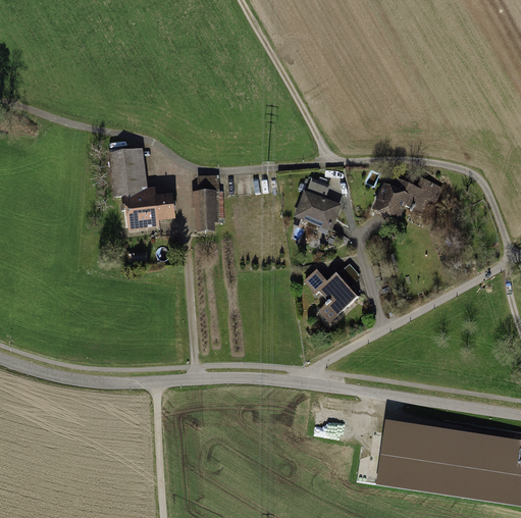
[(142,147),(107,151),(113,195),(123,194),(128,228),(158,225),(157,221),(174,219),(171,193),(155,195),(154,186),(147,187),(142,147)]
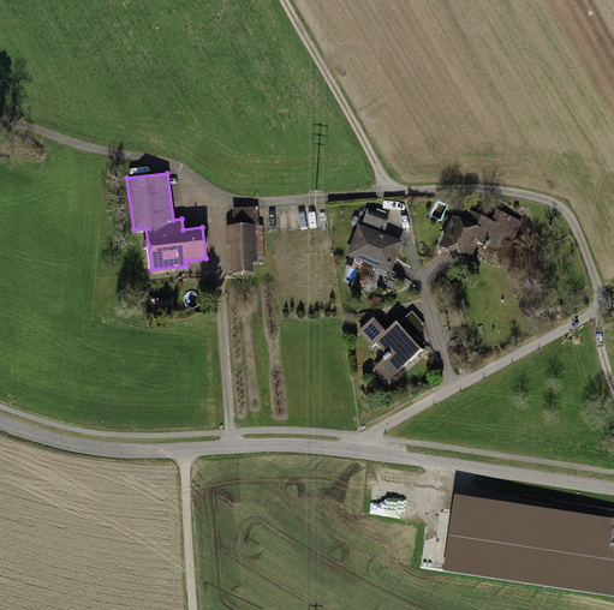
[(257,203),(232,204),(233,223),(225,223),(226,244),(230,243),(231,271),(254,270),(252,259),(264,258),(262,222),(258,223),(257,203)]
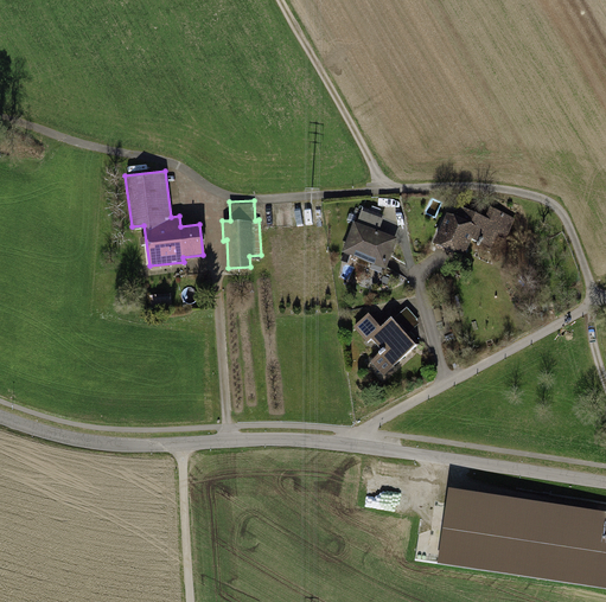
[(442,215),(431,241),(461,255),(470,236),(498,249),(514,215),(486,203),(482,213),(457,203),(450,218),(442,215)]
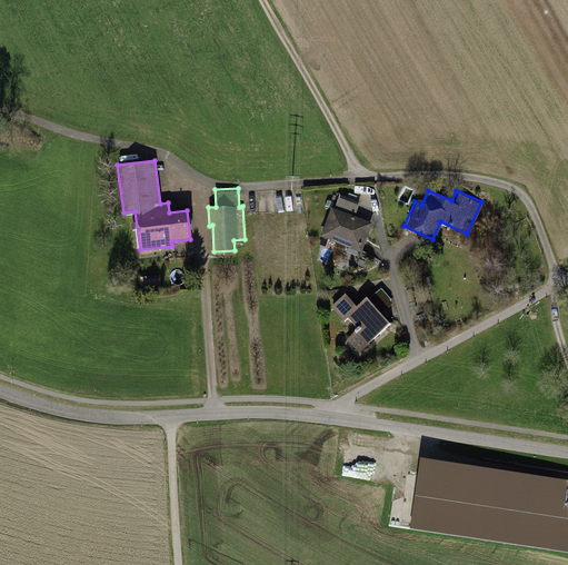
[(360,199),(339,191),(334,207),(331,206),(320,235),(362,250),(374,220),(355,214),(360,199)]
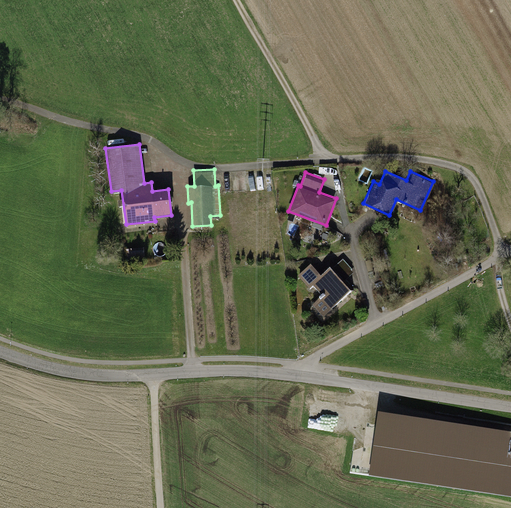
[(308,263),(295,274),(306,287),(311,284),(320,294),(310,303),(322,315),(353,287),(344,278),(353,269),(340,255),(318,274),(308,263)]
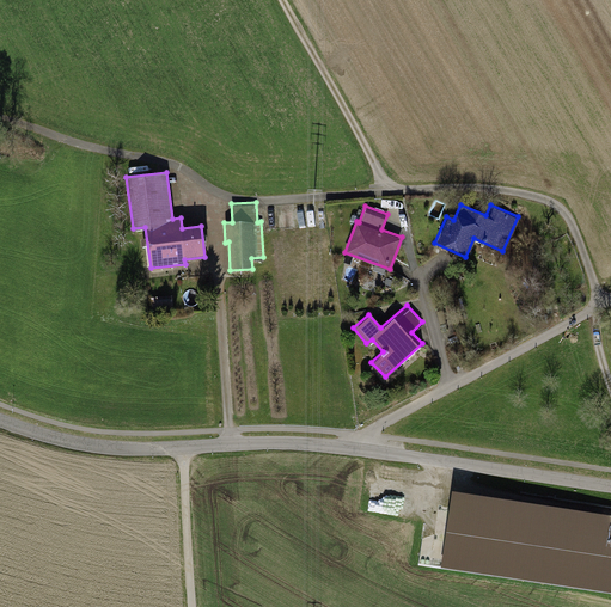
[(610,514),(451,491),(440,569),(610,593),(610,514)]
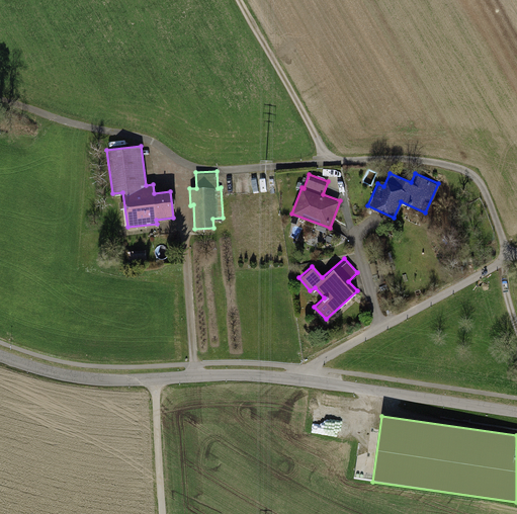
All buildings are outlined.
